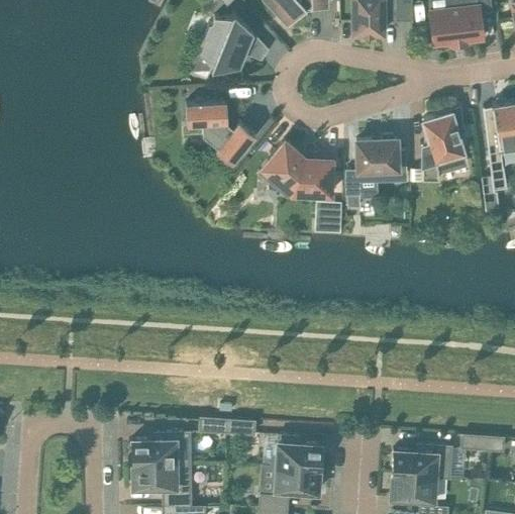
[(267,0),(288,23),(308,5),(329,5),(329,0),(267,0)]
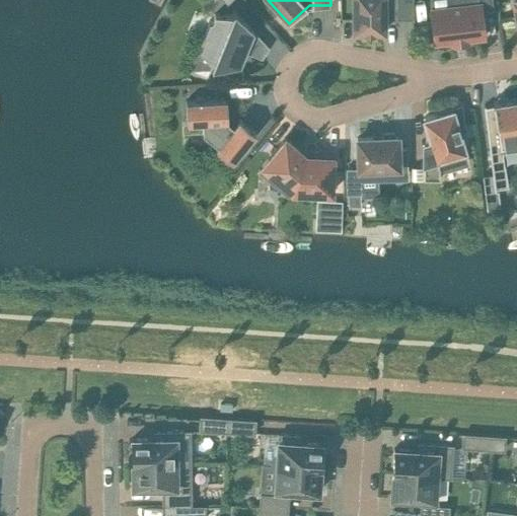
[(355,0),(355,32),(386,33),(386,21),(399,21),(399,0),(355,0)]
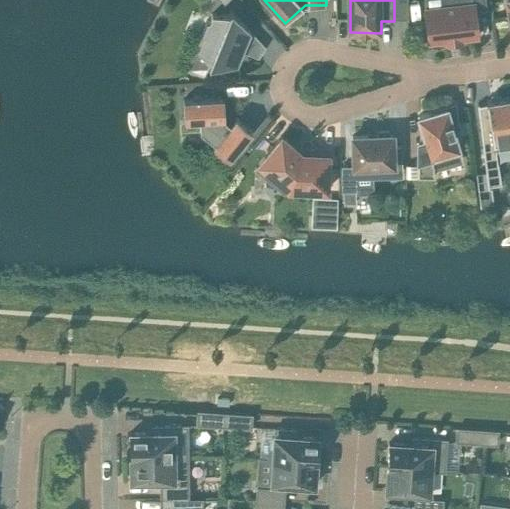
[(444,0),(446,8),(426,10),(430,44),(480,38),(477,12),(488,10),(486,0),(444,0)]
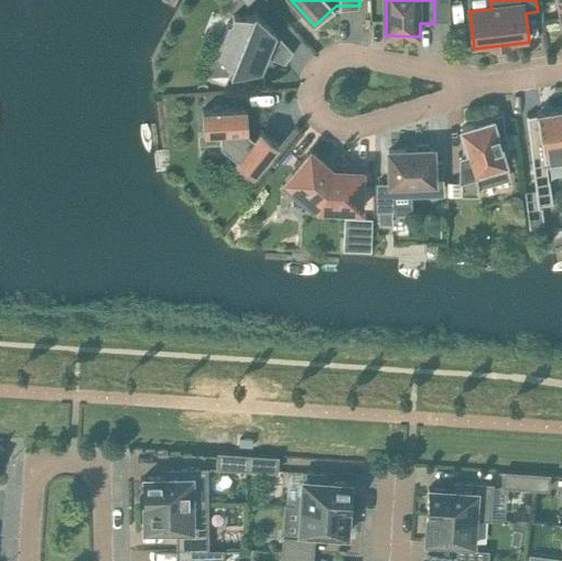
[(220,49),(208,79),(227,86),(233,74),(263,73),(272,50),(268,45),(279,35),(257,12),(256,13),(255,17),(236,18),(233,24),(230,24),(224,40),(222,40),(220,49)]
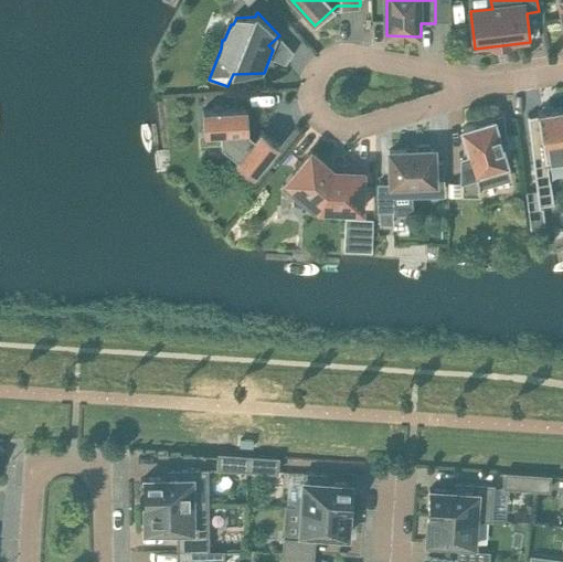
[(215,112),(205,112),(206,136),(223,135),(223,147),(240,160),(237,162),(256,178),(280,147),(263,131),(256,139),(251,134),(248,109),(225,110),(224,107),(215,108),(215,112)]
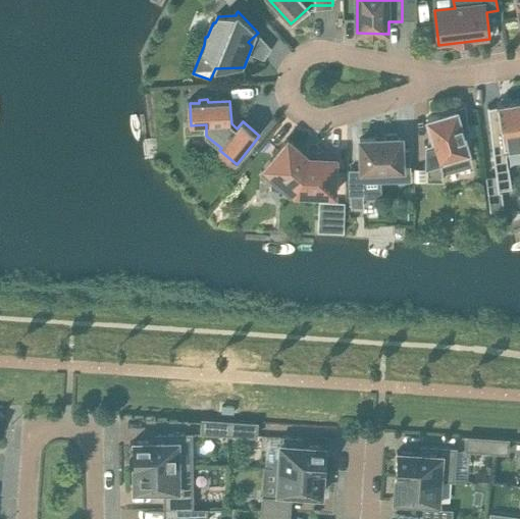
[(508,156),(519,153),(519,99),(499,104),(500,107),(489,108),(496,157),(501,192),(513,190),(508,156)]
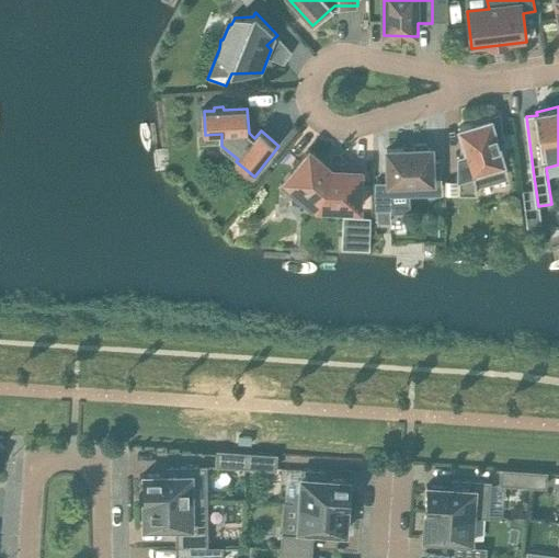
[(500,118),(460,129),(467,154),(457,156),(457,181),(460,181),(460,196),(478,197),(478,189),(509,181),(498,138),(503,136),(500,118)]
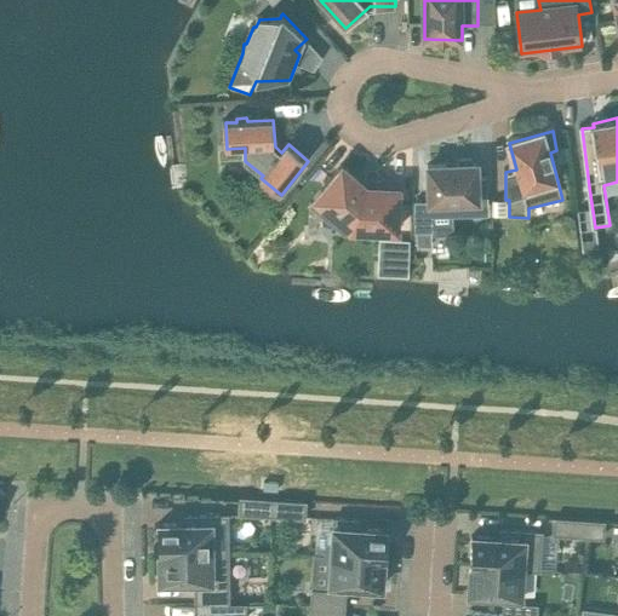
[(462,166),(429,167),(430,203),(417,203),(416,234),(434,234),(433,218),(480,217),(480,203),(488,202),(488,179),(479,180),(478,166),(474,166),(474,161),(462,161),(462,166)]
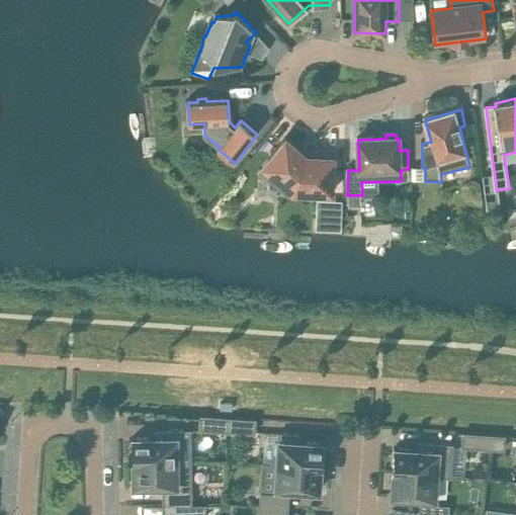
[(264,167),(286,187),(286,192),(333,194),(335,158),(308,157),(286,140),(264,167)]
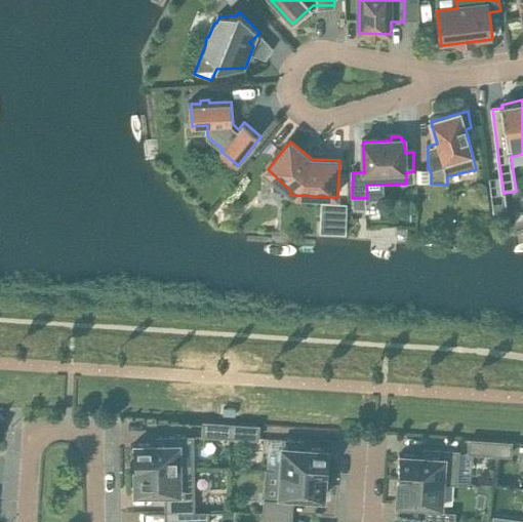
[(335,205),(334,235),(347,235),(348,206),(335,205)]
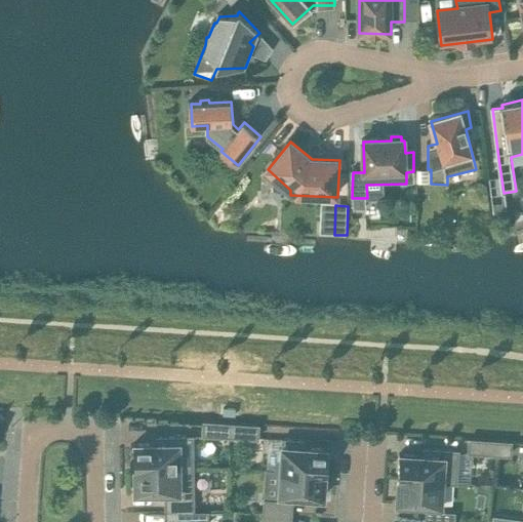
[(232,439),(232,426),(204,424),(204,437),(232,439)]
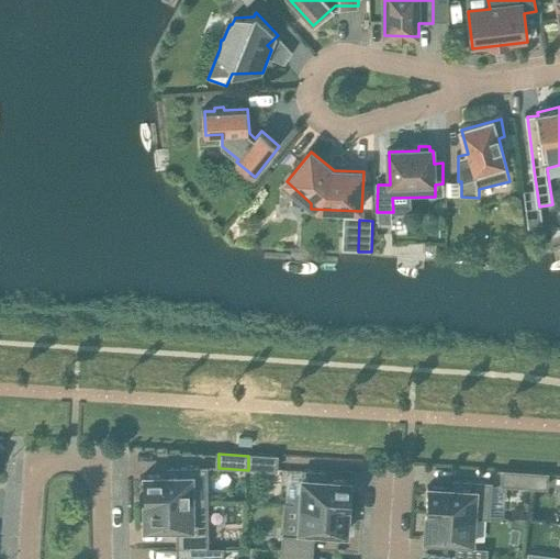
[(278,472),(278,458),(248,456),(248,470),(278,472)]
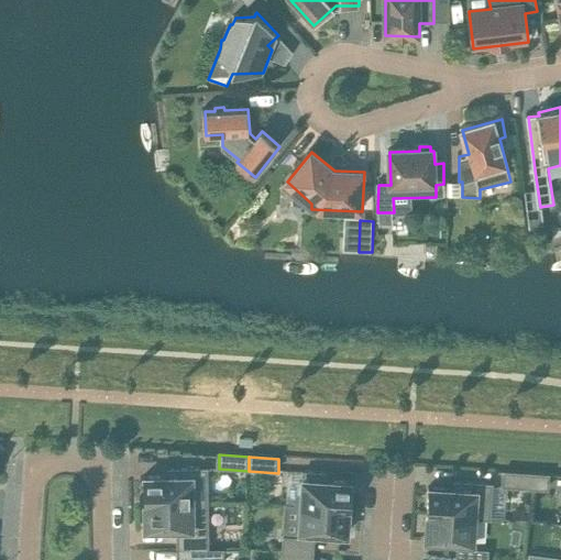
[(145,505),(208,504),(208,470),(169,471),(169,479),(145,479),(145,505)]
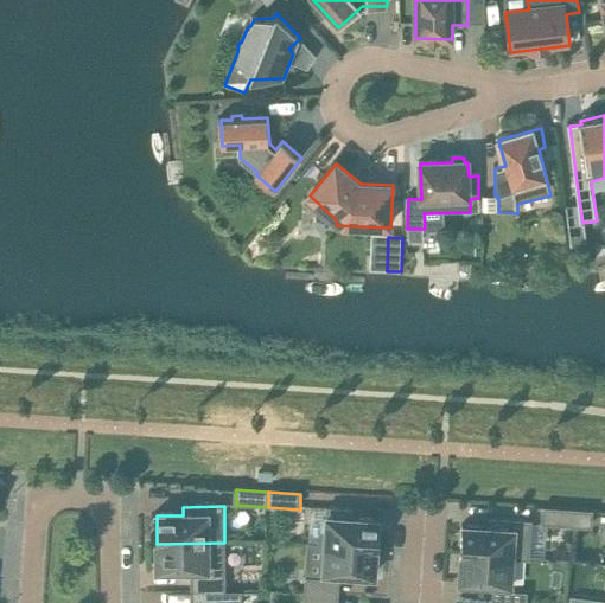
[(377,549),(379,521),(352,519),(354,512),(329,510),(326,546),(377,549)]
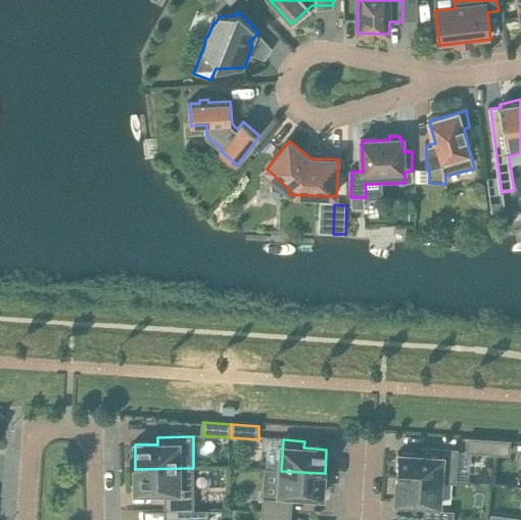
[(495,441),(469,439),(468,453),(494,455),(495,441)]
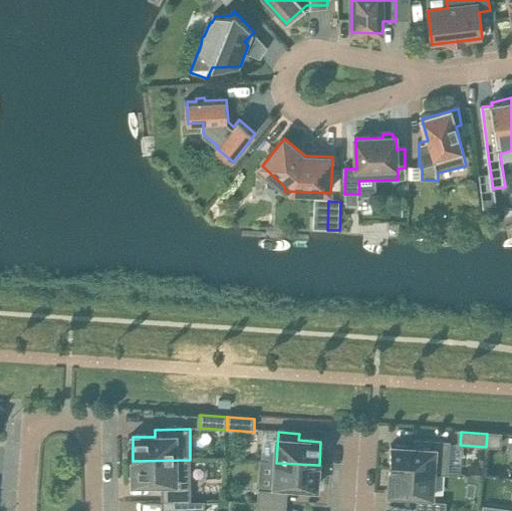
[(511,435),(487,434),(486,447),(511,448),(511,435)]
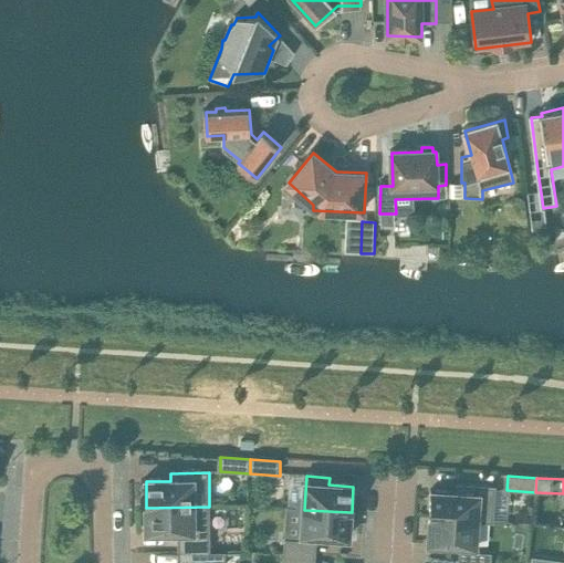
[(493,522),(495,489),(457,486),(457,493),(432,492),(430,518),(478,521),(493,522)]
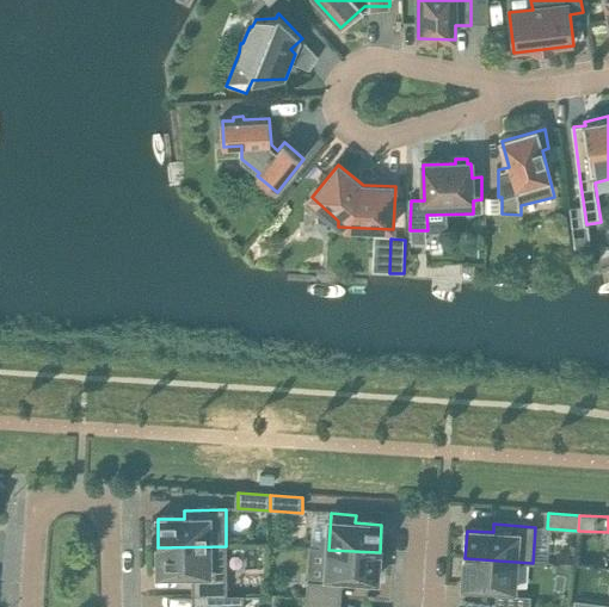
[(194,598),(227,596),(226,546),(158,547),(159,575),(194,575),(194,598)]
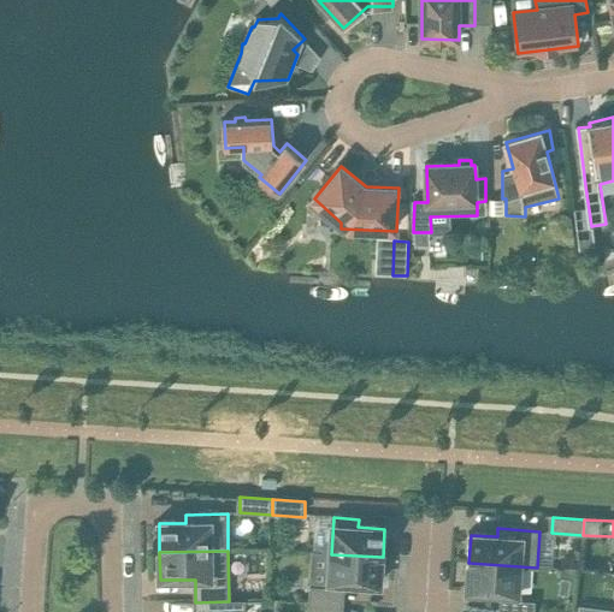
[(381,586),(383,557),(331,554),(329,582),(381,586)]
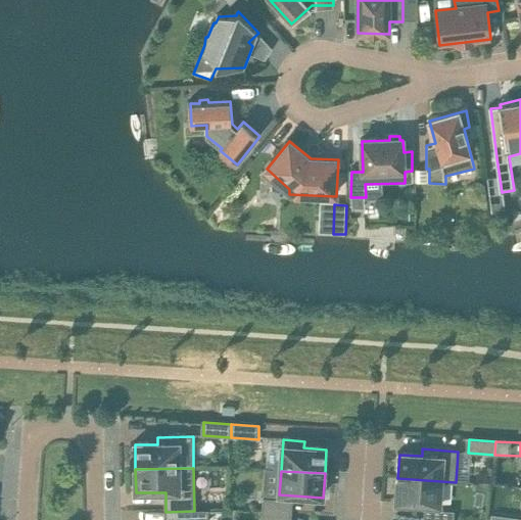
[(440,506),(441,481),(397,478),(396,503),(440,506)]
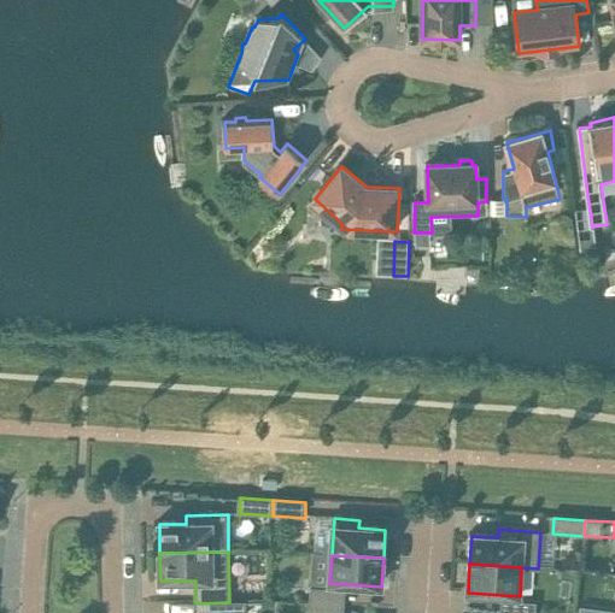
[(311,605),(344,607),(345,591),(312,589),(311,605)]
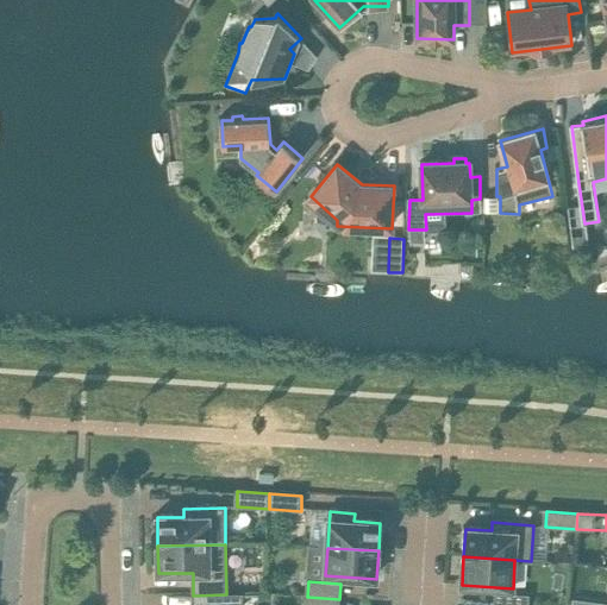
[(225,604),(226,594),(193,596),(193,604),(225,604)]
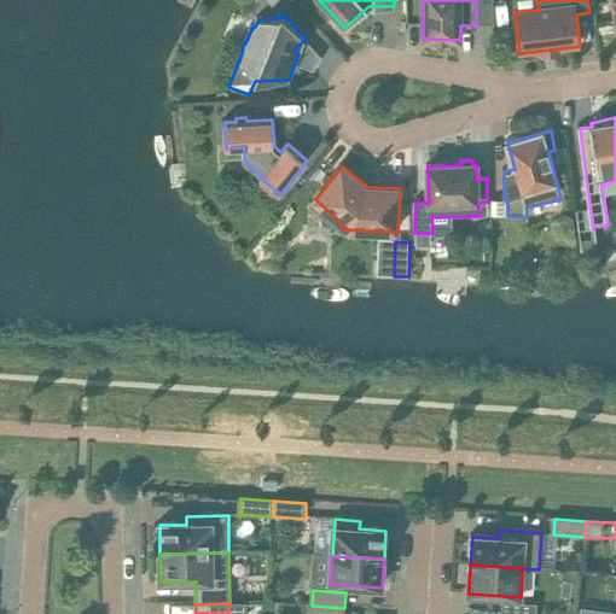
[(535,613),(536,606),(504,603),(503,613),(535,613)]
